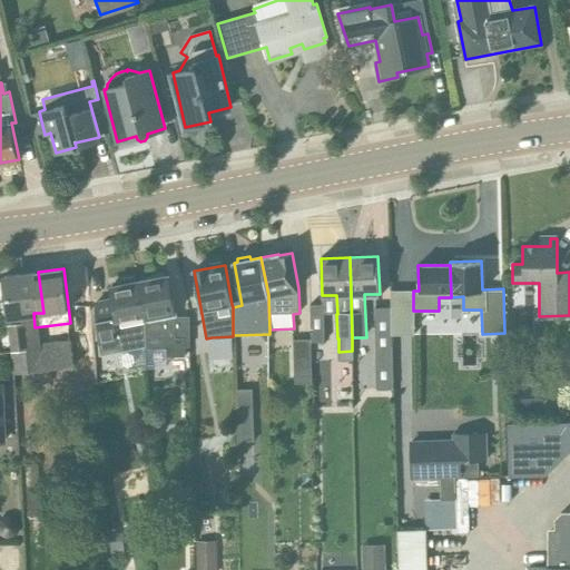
[(38,347),(35,327),(33,313),(43,313),(38,272),(3,276),(7,303),(13,350),(38,347)]
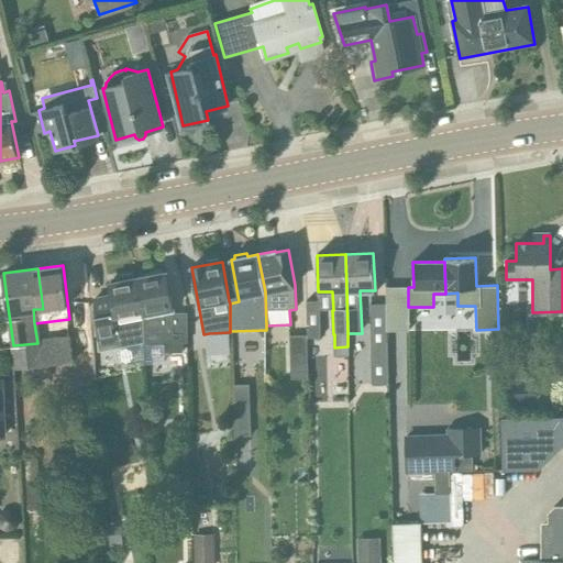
[(165,344),(165,353),(183,352),(181,342),(188,342),(188,313),(175,313),(166,272),(136,277),(143,310),(143,315),(144,313),(144,318),(143,335),(144,335),(145,342),(145,345),(165,344)]
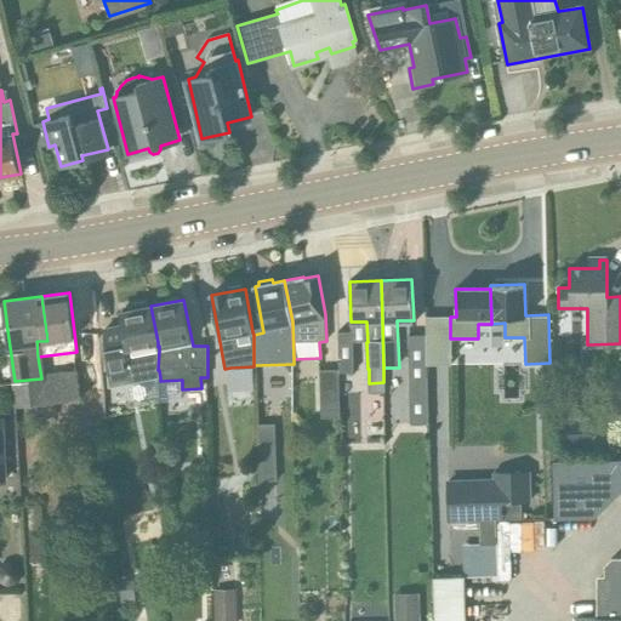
[(130,379),(131,383),(160,377),(159,370),(158,370),(159,351),(159,346),(158,347),(158,342),(151,306),(120,312),(123,329),(102,332),(104,358),(106,358),(110,382),(130,379)]
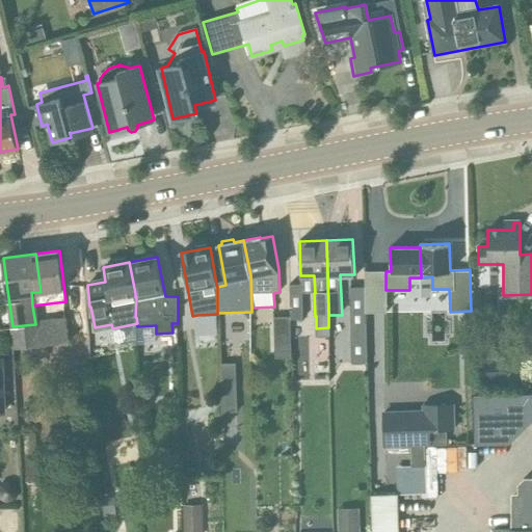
[(367,364),(365,287),(350,288),(351,364),(367,364)]
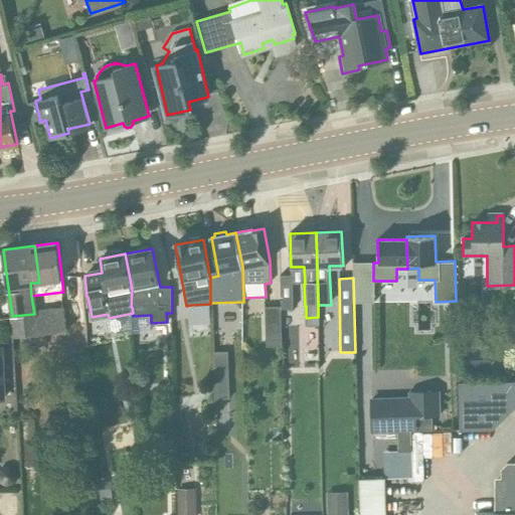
[(293,286),(281,286),(282,309),(293,308),(293,286)]
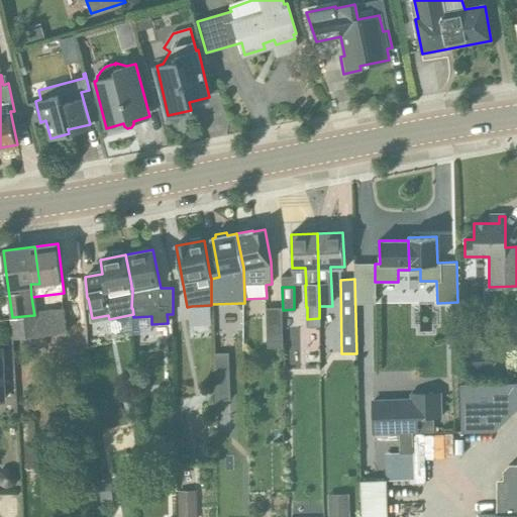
[(267,348),(283,348),(282,308),(266,309),(267,348)]
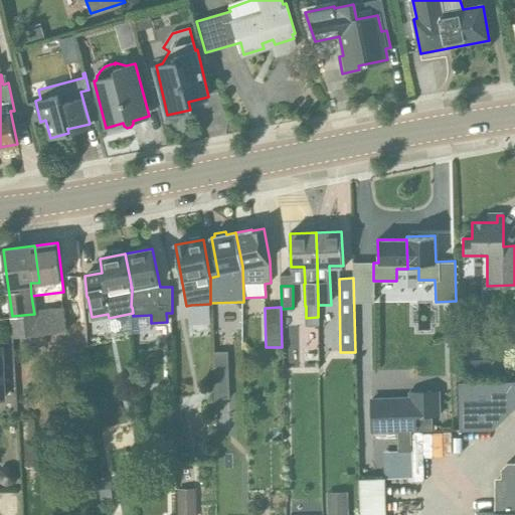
[(34,314),(12,316),(15,339),(68,332),(66,310),(34,314)]
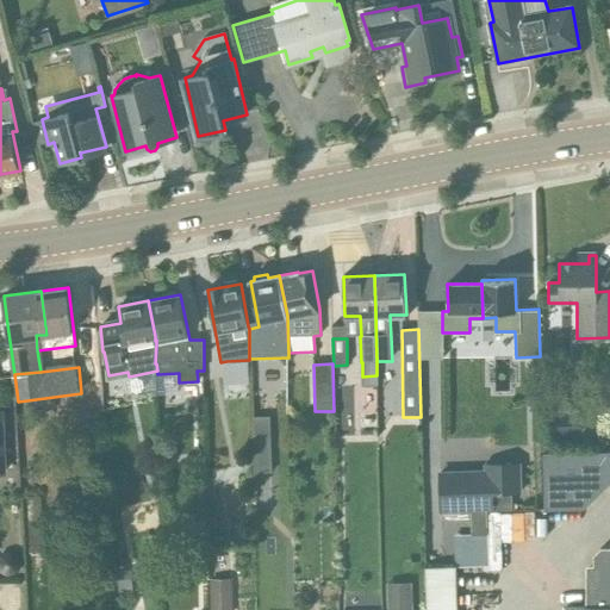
[(254,474),(272,473),(271,435),(254,436),(254,474)]
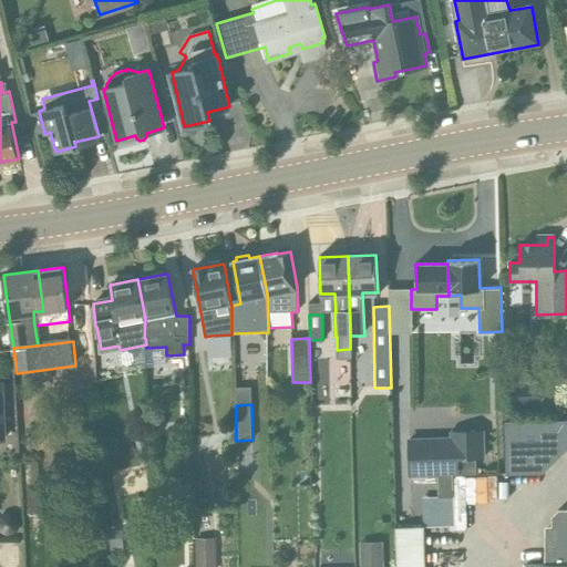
[(566,419),(503,420),(504,473),(542,471),(566,444),(566,419)]
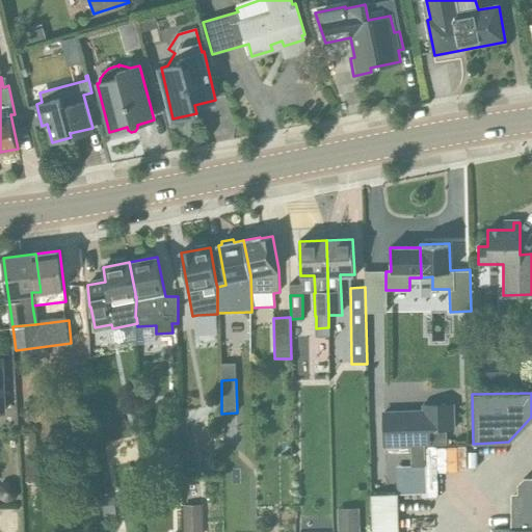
[(428,447),(428,432),(455,431),(455,404),(423,405),(423,416),(382,418),(383,449),(410,448),(411,469),(425,468),(424,447),(428,447)]
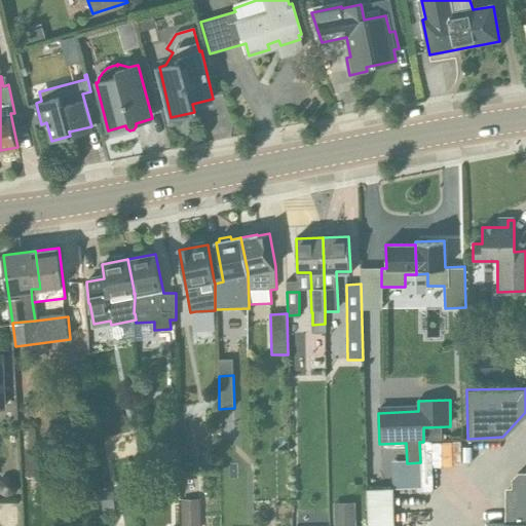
[(39,525),(35,429),(23,429),(27,525),(39,525)]
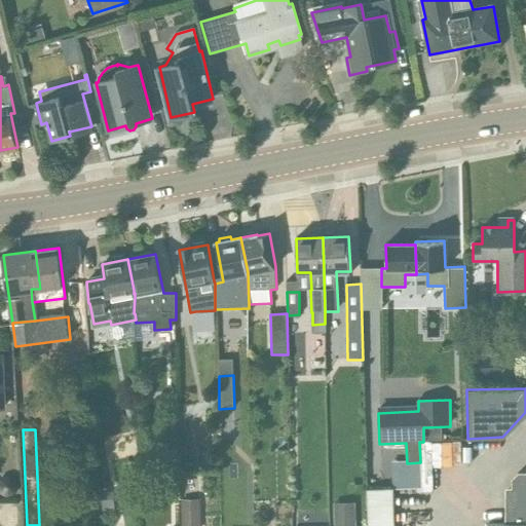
[(487,525),(525,525),(525,475),(523,475),(513,485),(513,491),(508,491),(508,525),(488,525),(487,525)]
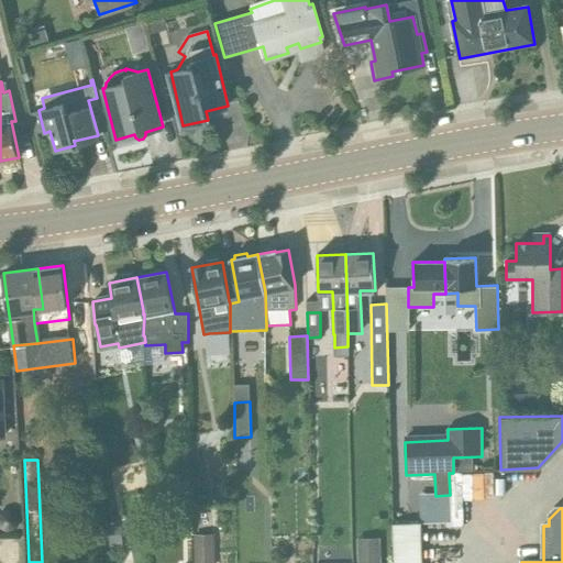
[(0,531),(2,532),(6,534),(10,533),(14,531),(17,529),(19,525),(19,520),(17,517),(14,514),(10,511),(6,511),(2,512),(0,514),(0,531)]
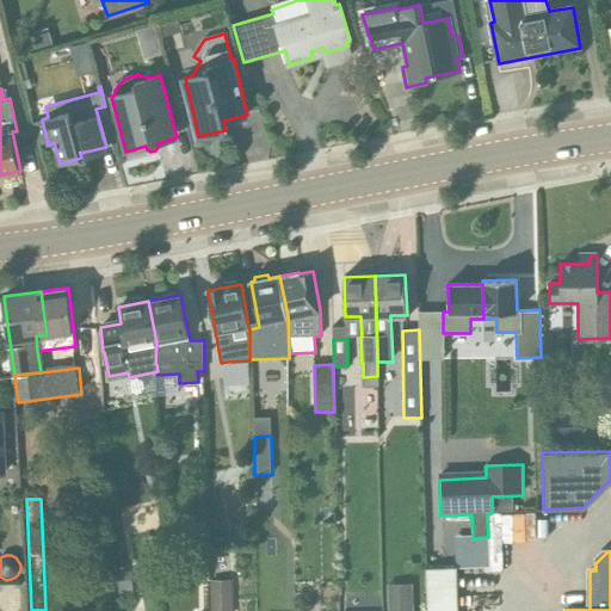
[(461,610),(460,565),(430,565),(431,610),(461,610)]
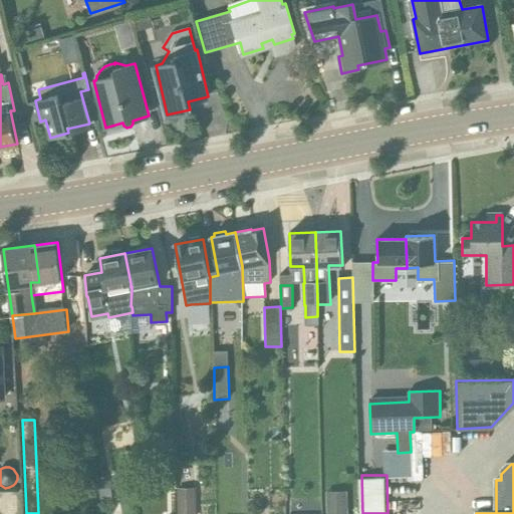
[(100,498),(111,497),(109,481),(98,482),(100,498)]
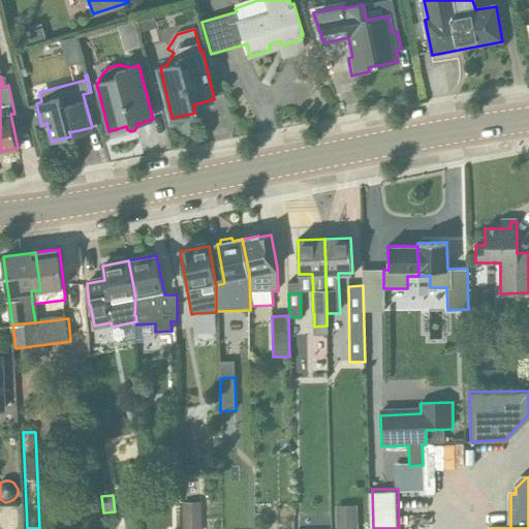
[(182,528),(201,528),(201,502),(182,503),(182,528)]
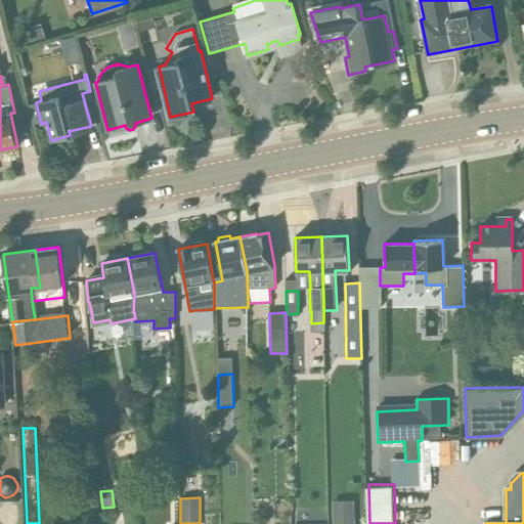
[(356,523),(356,512),(334,512),(334,523),(356,523)]
